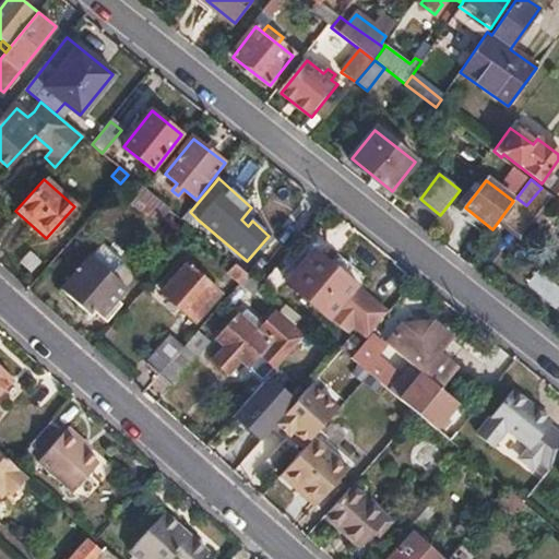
[(146,189),(143,187),(130,202),(157,226),(170,211),(146,189)]
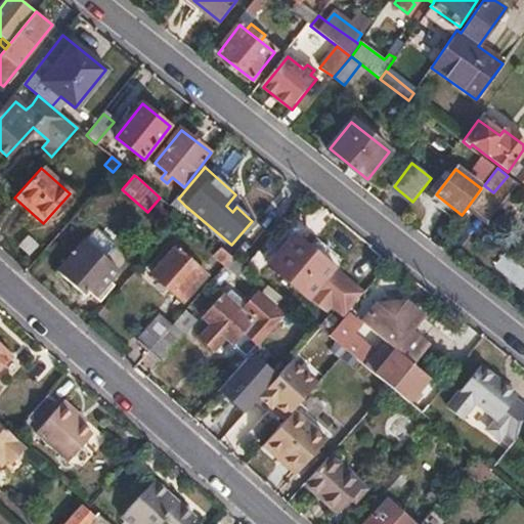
[(523,193),(505,179),(493,192),(523,216),(523,193)]
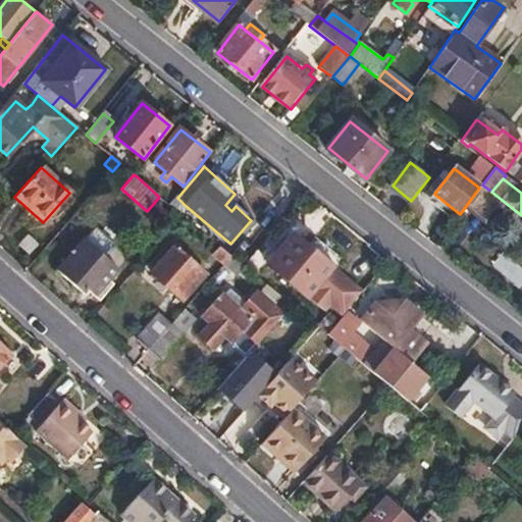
[(169,204),(178,212),(185,205),(177,198),(175,196),(169,204)]
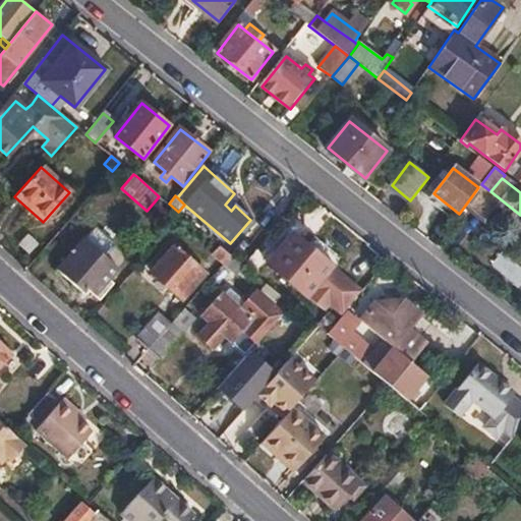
[(274,228),(291,208),(278,196),(261,218),(274,228)]
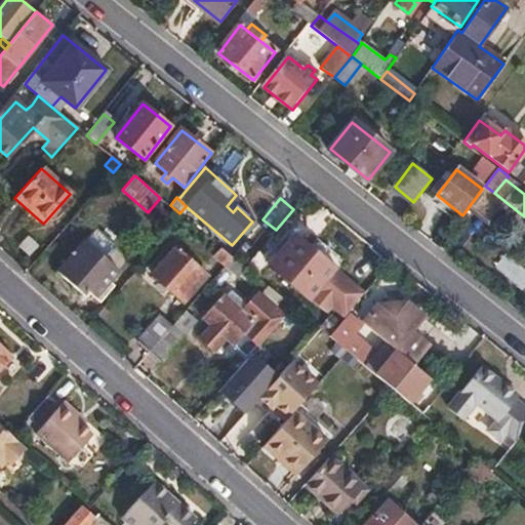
[(349,313),(364,294),(332,269),(334,266),(318,252),(316,255),(291,236),(267,266),(324,312),(330,305),(346,318),(349,313)]
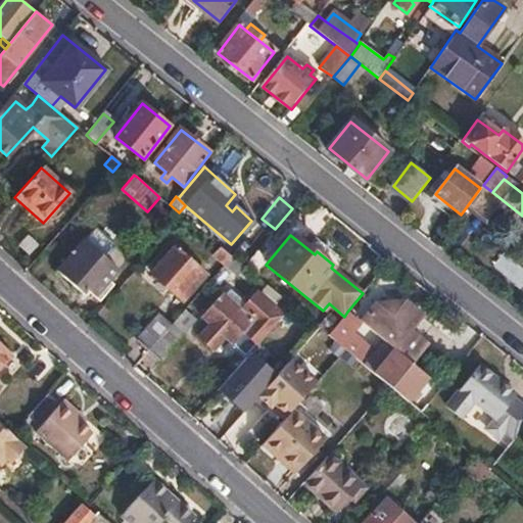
[(83,246),(59,272),(82,292),(86,288),(99,299),(122,273),(96,250),(92,254),(83,246)]
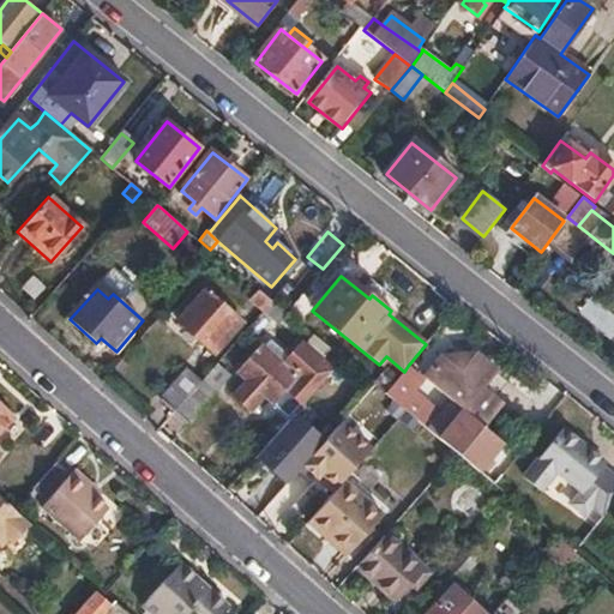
[(272,302),(258,290),(251,299),(265,312),(272,302)]
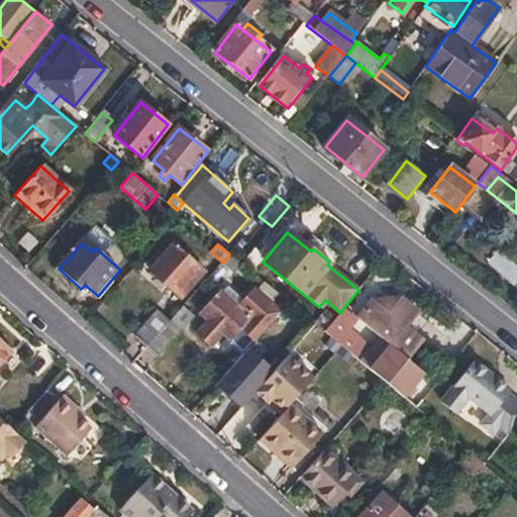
[(174,245),(150,270),(181,298),(203,273),(174,245)]
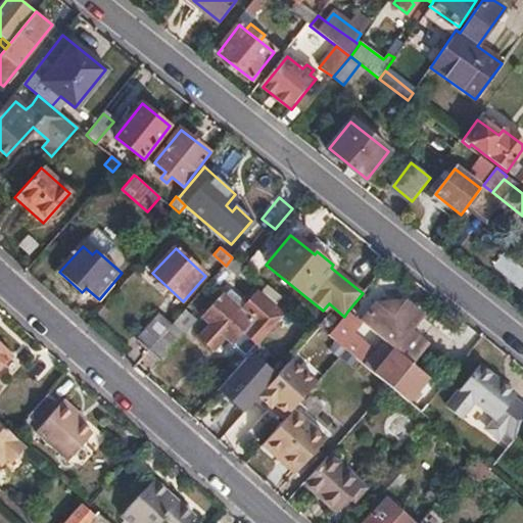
[(232,257),(226,266),(238,276),(245,268),(232,257)]
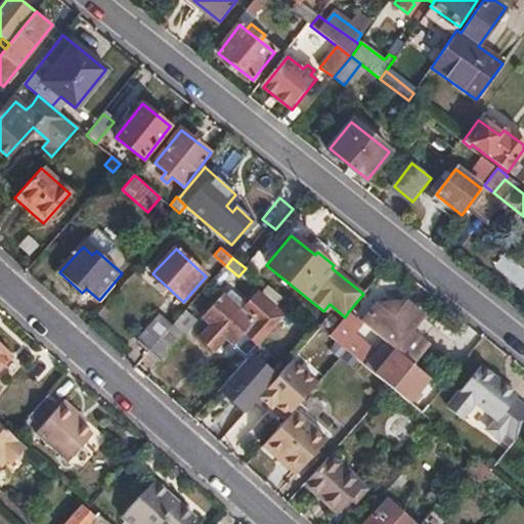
[(251,324),(265,337),(284,316),(256,292),(241,310),(224,295),(204,319),(212,325),(201,338),(215,350),(225,338),(233,344),(251,324)]
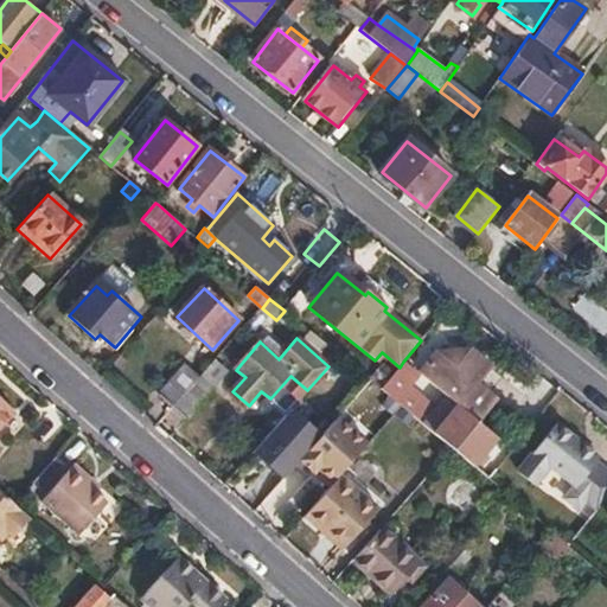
[(400,368),(381,390),(401,407),(449,448),(473,467),(497,438),(479,423),(497,401),(478,384),(491,369),(470,351),(439,350),(421,374),(446,394),(435,409),(409,388),(420,375),(403,362),(400,368)]
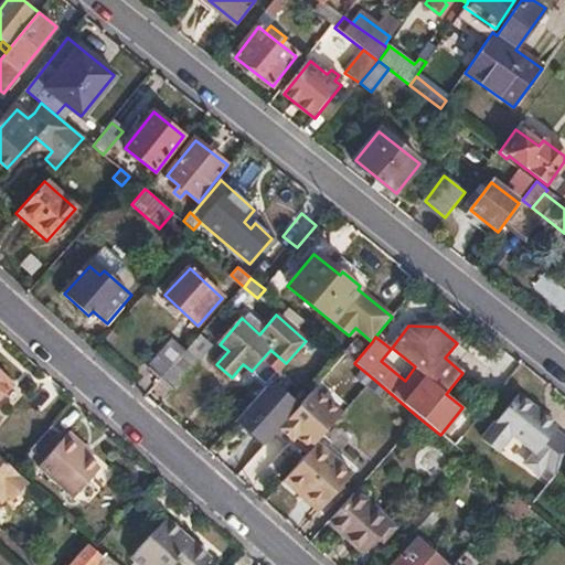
[(184,353),(161,379),(173,388),(198,362),(196,360),(211,344),(200,336),(184,353)]
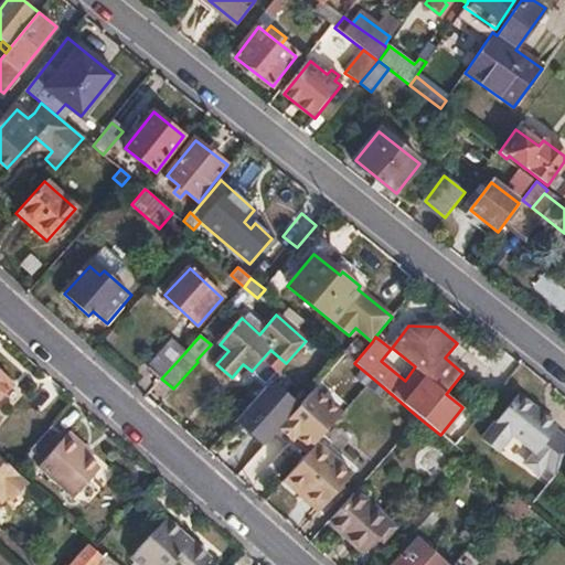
[(148,366),(161,379),(184,353),(171,341),(148,366)]
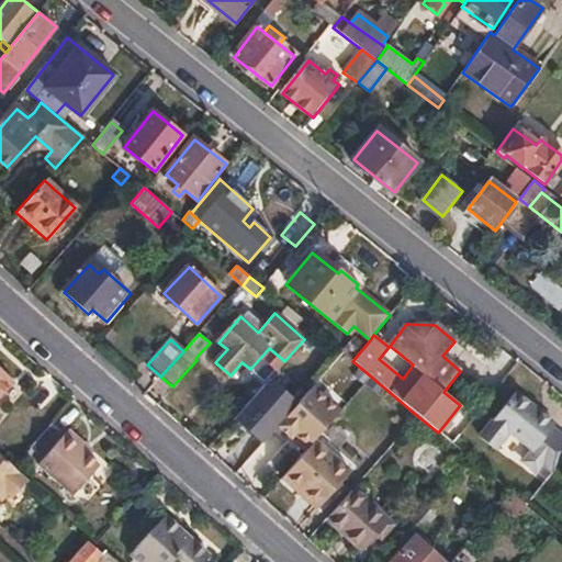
[(0,364),(0,416),(25,388),(0,364)]
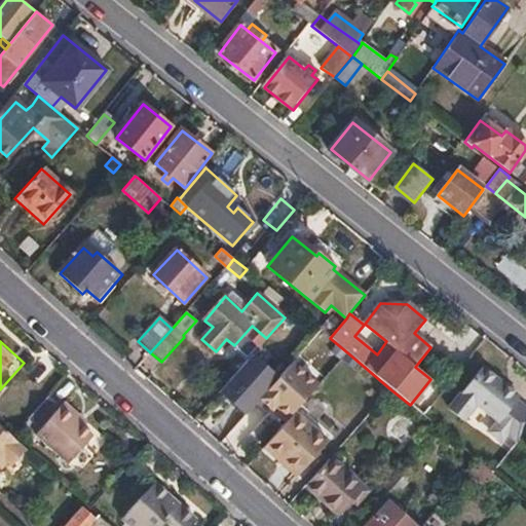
[(221,389),(248,413),(260,400),(278,379),(252,354),(221,389)]
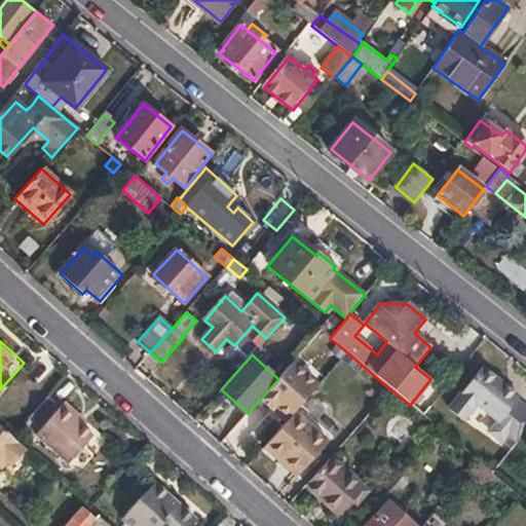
[(276,408),(290,419),(295,413),(318,385),(293,362),(278,379),(260,400),(272,412),(276,408)]
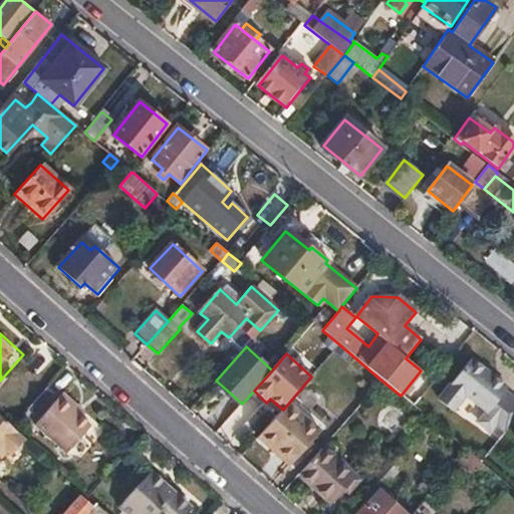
[(447,416),(464,397),(467,393),(475,400),(471,403),(486,415),(478,424),(489,434),(495,426),(504,434),(513,421),(513,403),(502,394),(505,390),(499,384),(496,388),(491,383),(493,379),(470,360),(434,405),(447,416)]
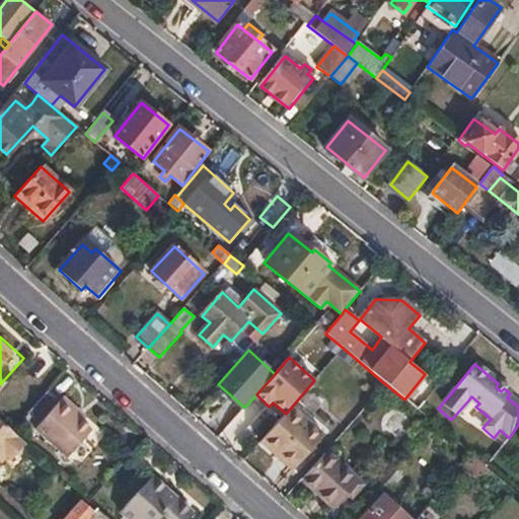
[(58,402),(46,391),(26,413),(39,424),(33,429),(67,459),(91,432),(81,424),(58,402)]
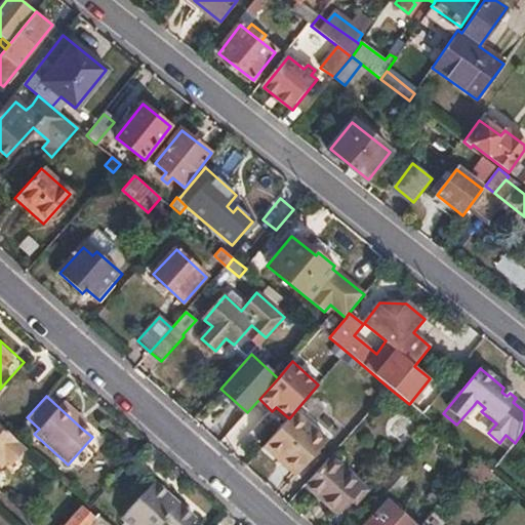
[(58,407),(82,429),(88,421),(65,400),(58,407)]
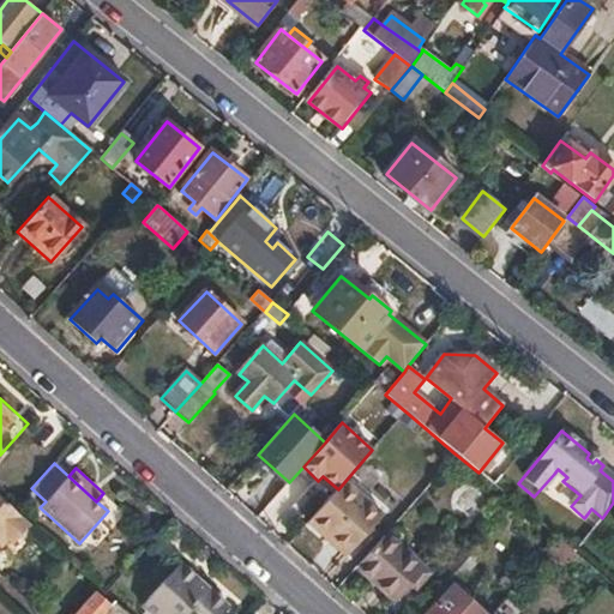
[(558,469),(554,474),(563,481),(567,477),(558,469)]
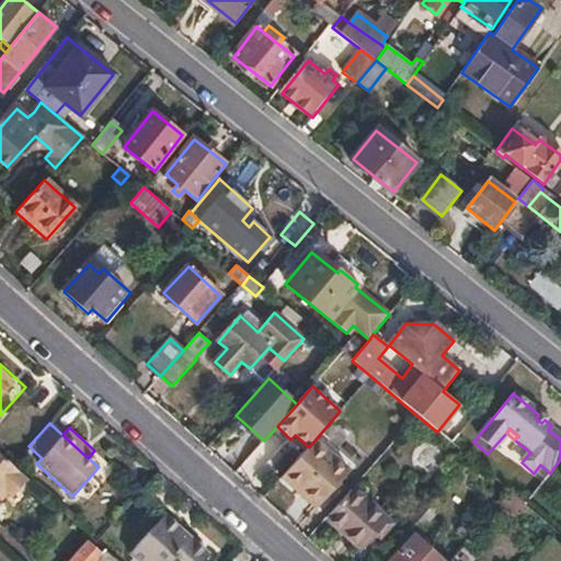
[(305,451),(282,479),(316,510),(350,471),(315,441),(309,447),(305,451)]
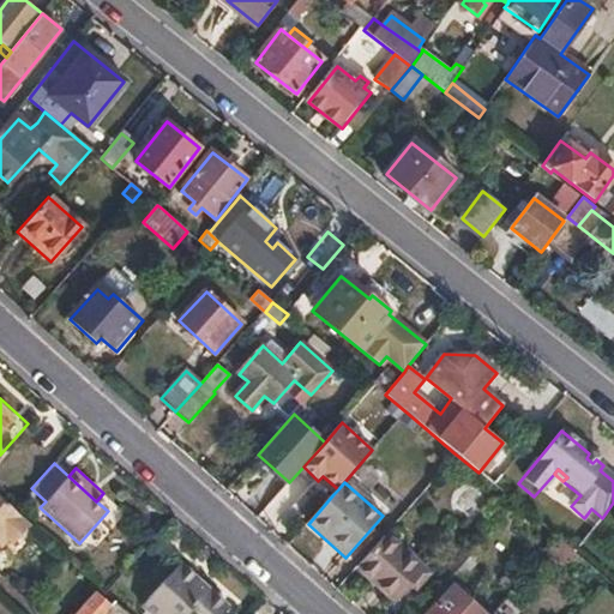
[(13,509),(0,497),(0,546),(12,533),(20,539),(31,527),(13,509)]
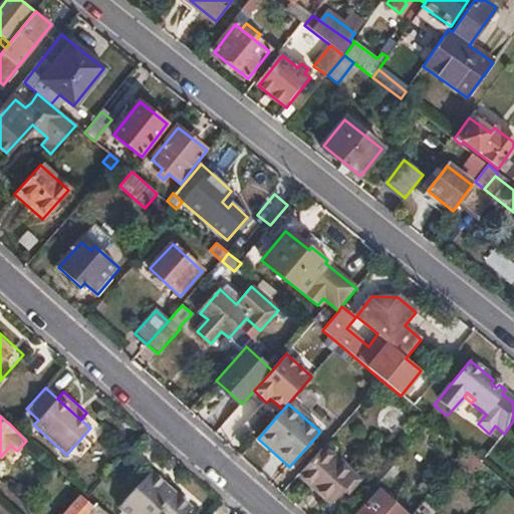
[(455,446),(438,466),(444,471),(441,475),(443,477),(463,453),(455,446)]
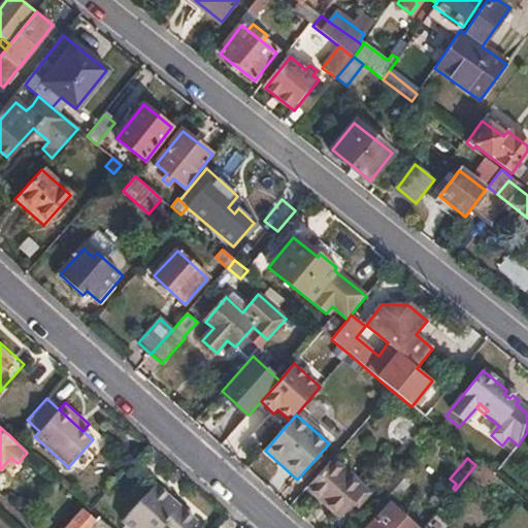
[(332,462),(308,490),(339,518),(353,501),(358,506),(368,494),(363,490),(332,462)]
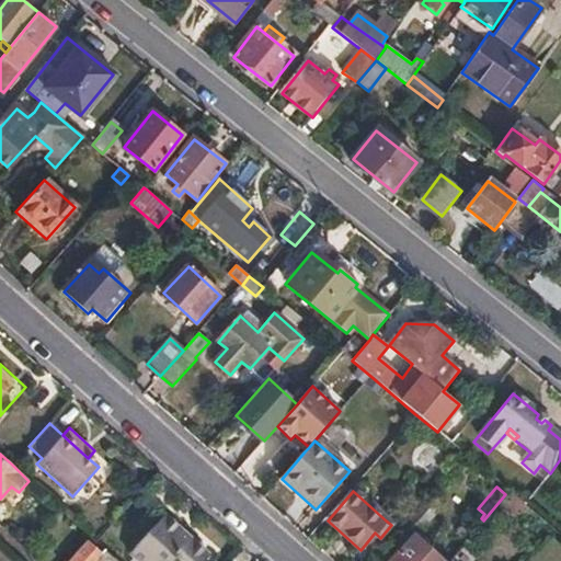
[(430,495),(402,526),(413,536),(441,506),(430,495)]
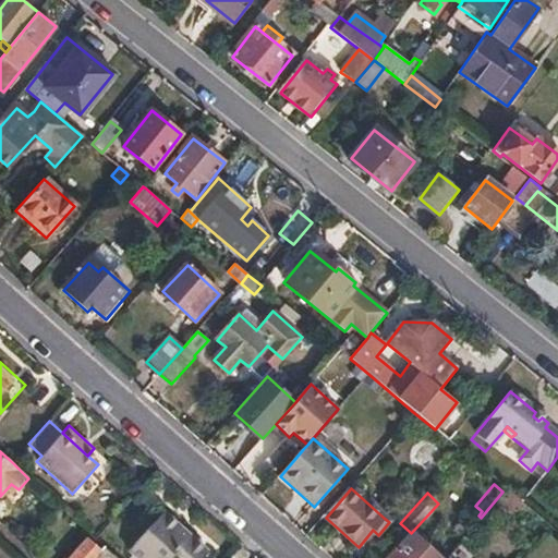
[(164,507),(130,545),(144,557),(165,557),(174,547),(185,557),(197,557),(207,547),(164,507)]
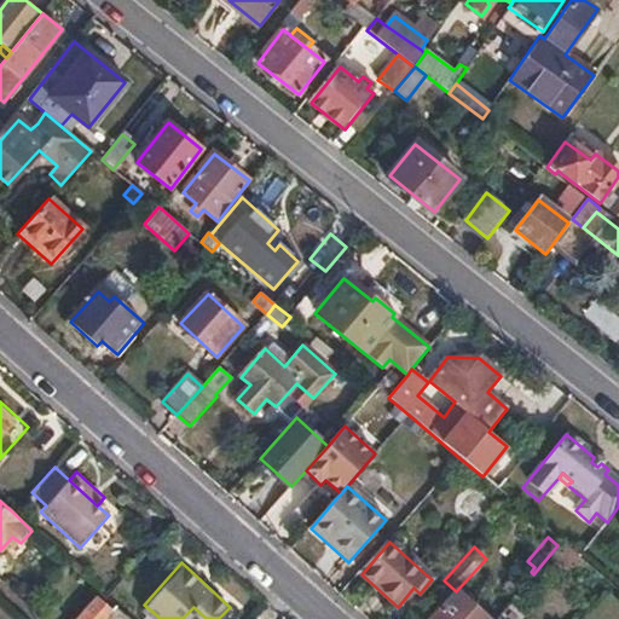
[(440,608),(429,618),(484,618),(467,603),(453,593),(440,608)]
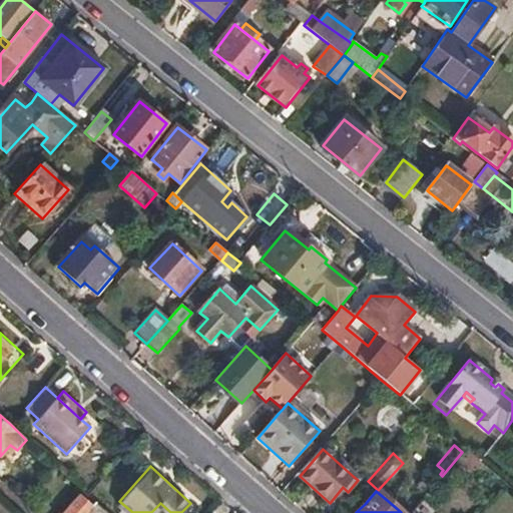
[(107,512),(97,503),(93,508),(79,496),(63,512),(107,512)]
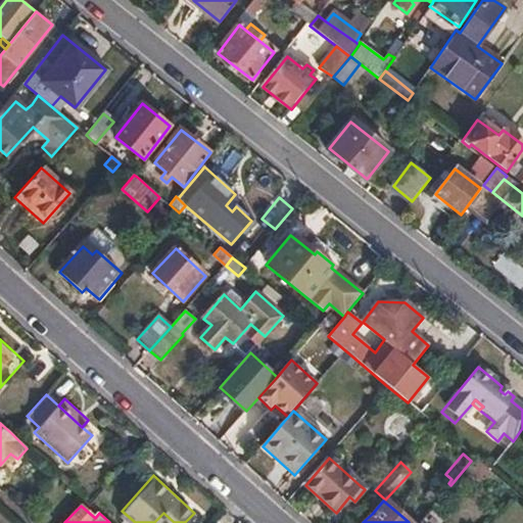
[(430,512),(419,522),(430,522),(436,517),(430,512)]
